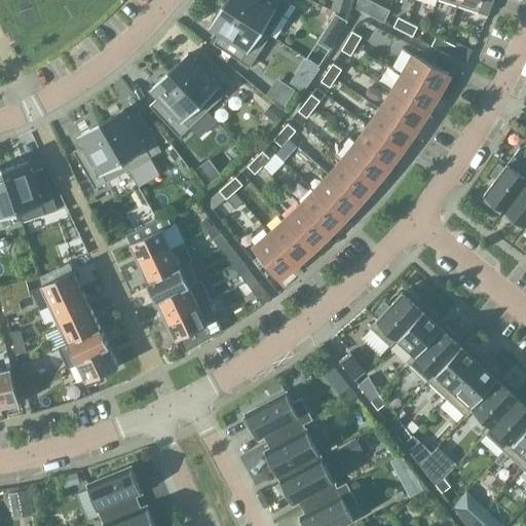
[(229,0),(225,6),(271,36),(292,3),(287,0),(229,0)]
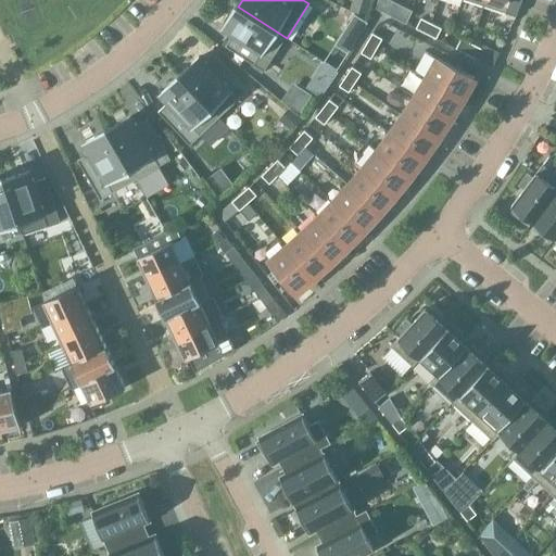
[(485,0),(484,7),(506,13),(516,16),(521,0),(485,0)]
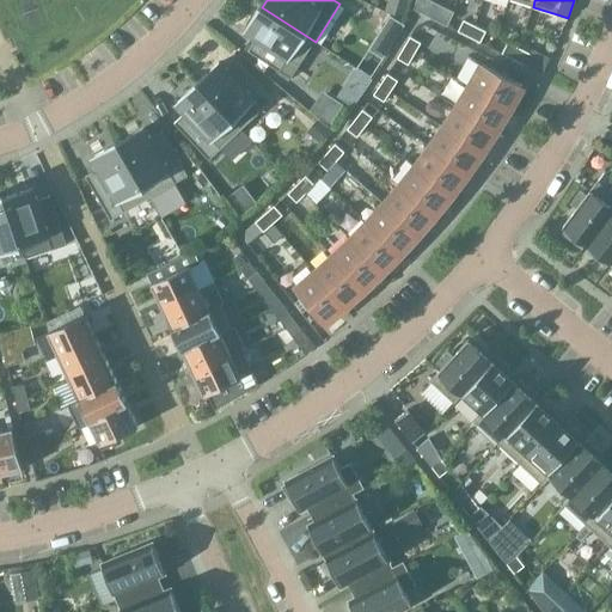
[(262,7),(246,32),(256,40),(249,51),(291,79),(316,42),(262,7)]
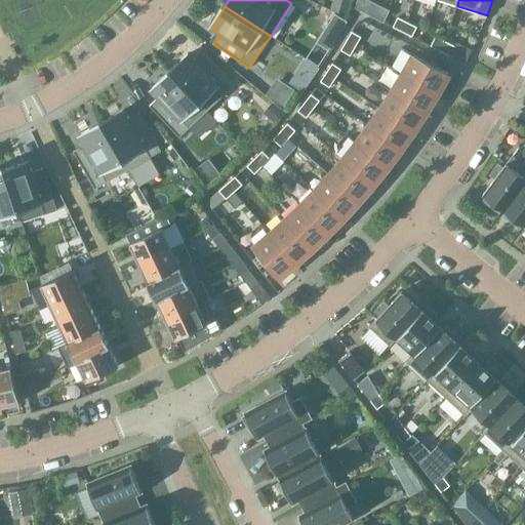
[(389,13),(379,8),(374,17),(384,23),(389,13)]
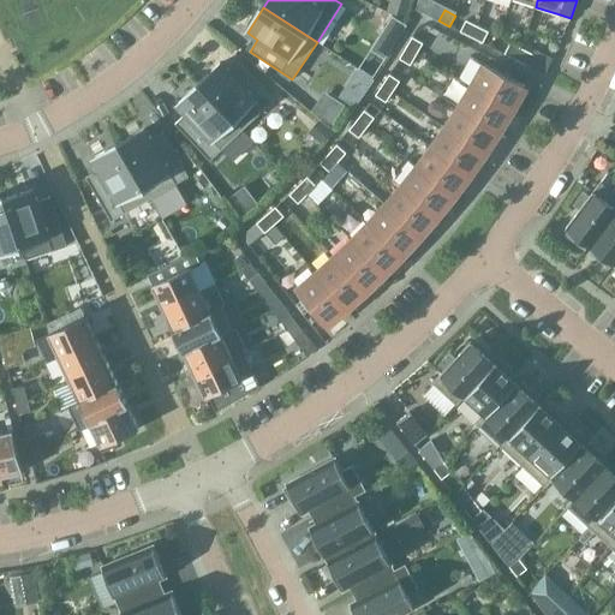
[(392,16),(370,51),(384,60),(406,25),(392,16)]
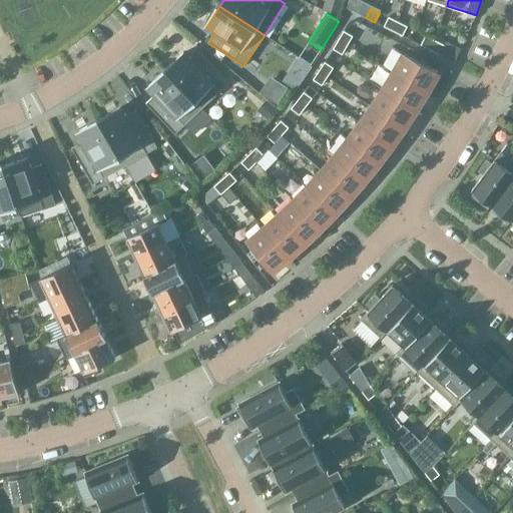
[(399,22),(389,17),(384,27),(394,31),(399,22)]
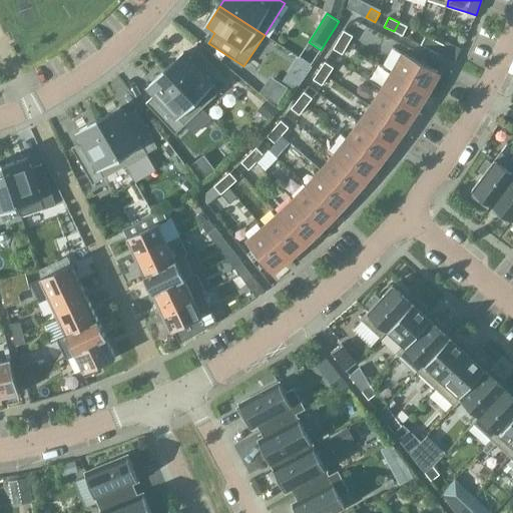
[(408,27),(399,22),(394,31),(403,36),(408,27)]
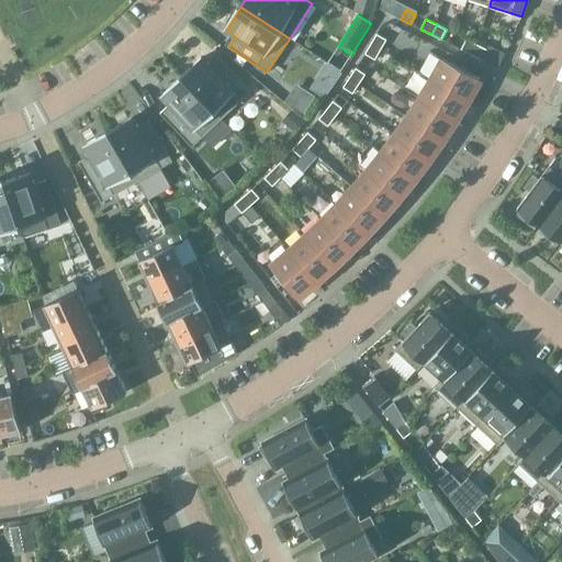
[(377,34),(371,44),(381,49),(386,40),(377,34)]
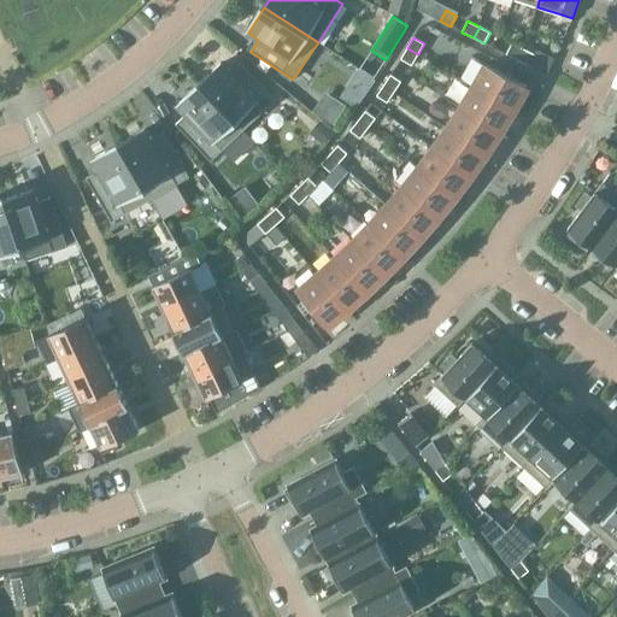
[(523,48),(512,43),(506,54),(518,60),(523,48)]
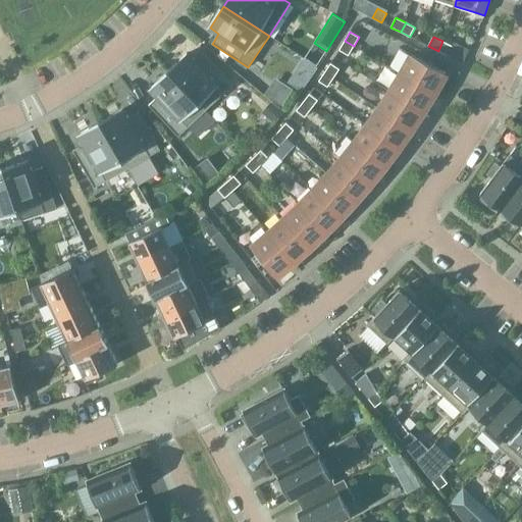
[(349,55),(354,46),(345,41),(340,50),(349,55)]
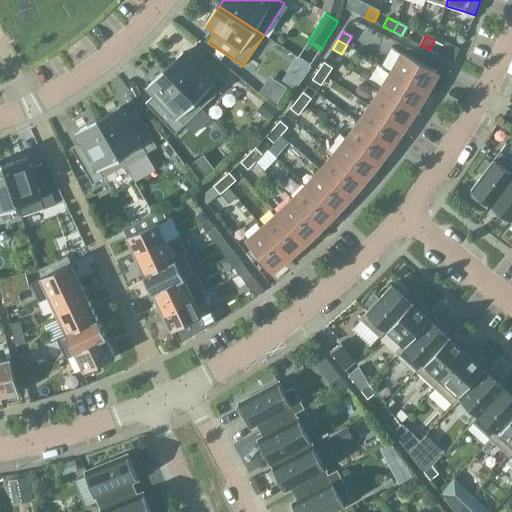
[(444,45),(434,40),(430,50),(439,55),(444,45)]
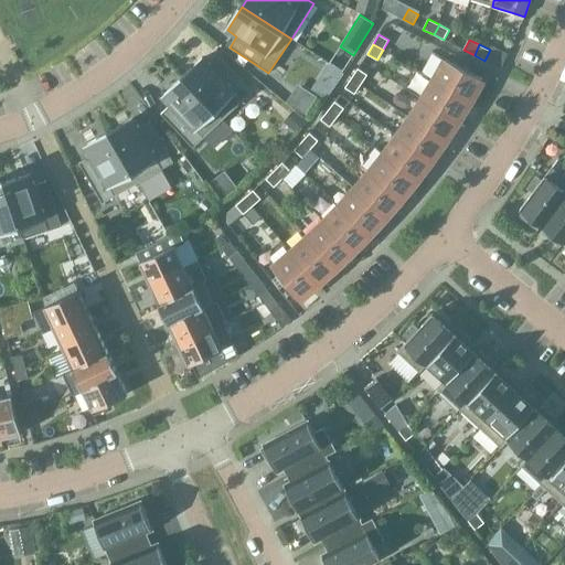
[(223,120),(253,92),(221,57),(211,66),(203,59),(183,77),(223,120)]
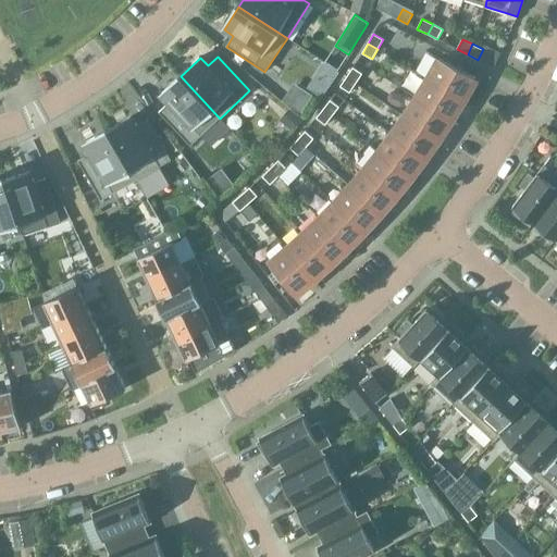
[(463,100),(477,78),(440,59),(429,79),(463,100)]
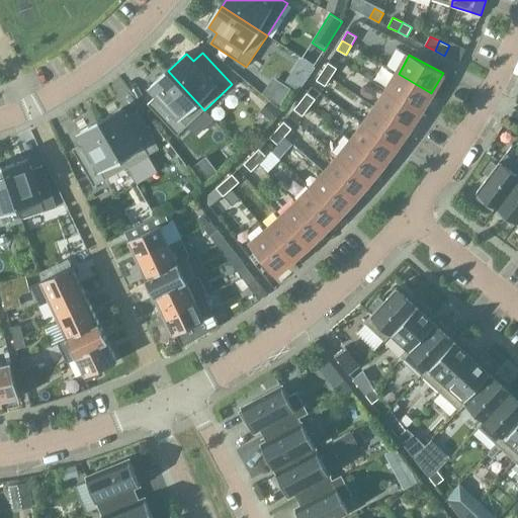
[(300,59),(285,82),(298,90),(315,68),(300,59)]
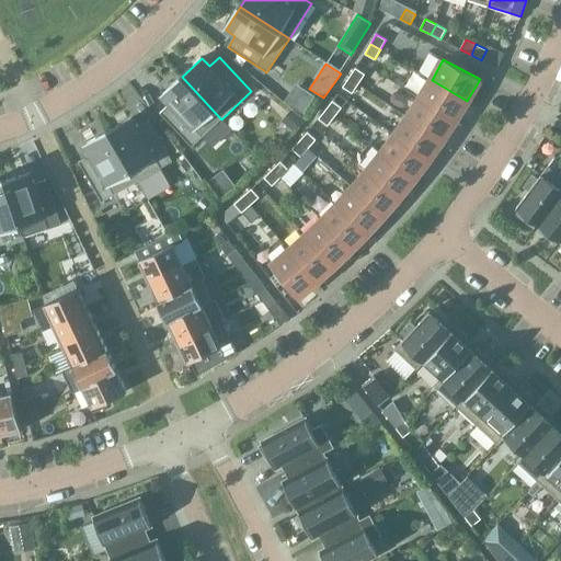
[(365,75),(356,69),(355,68),(350,78),(358,84),(365,75)]
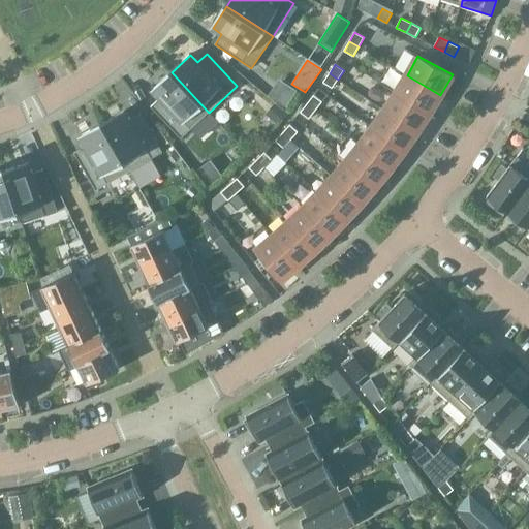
[(172,72),(153,90),(160,98),(151,106),(181,138),(209,113),(172,72)]
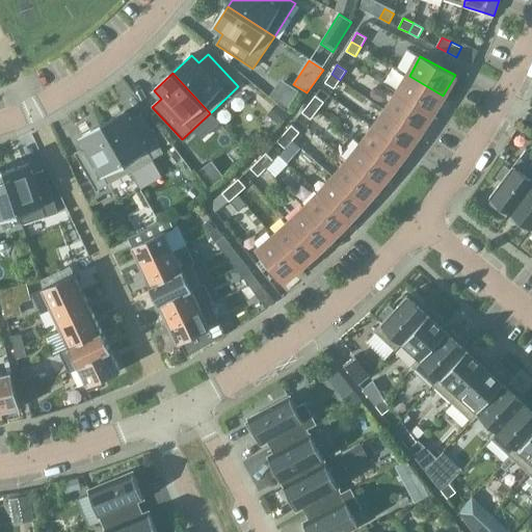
[(331,74),(325,83),(335,88),(340,80),(331,74)]
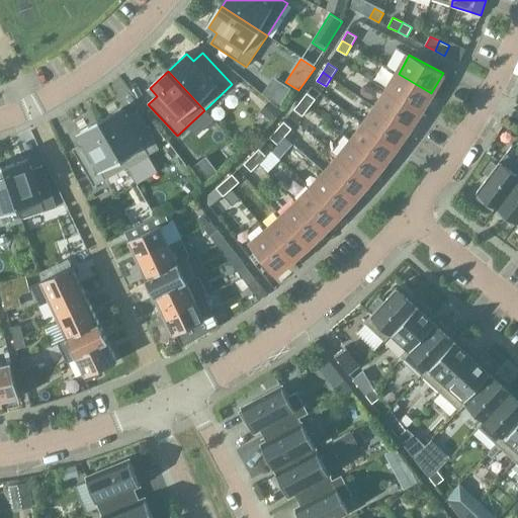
[(420,111),(431,93),(399,74),(387,91),(420,111)]
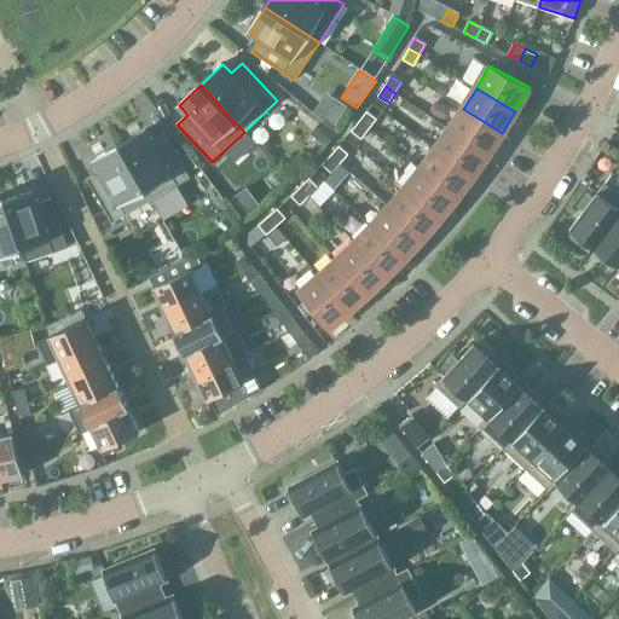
[(330,97),(318,115),(334,125),(346,108),(330,97)]
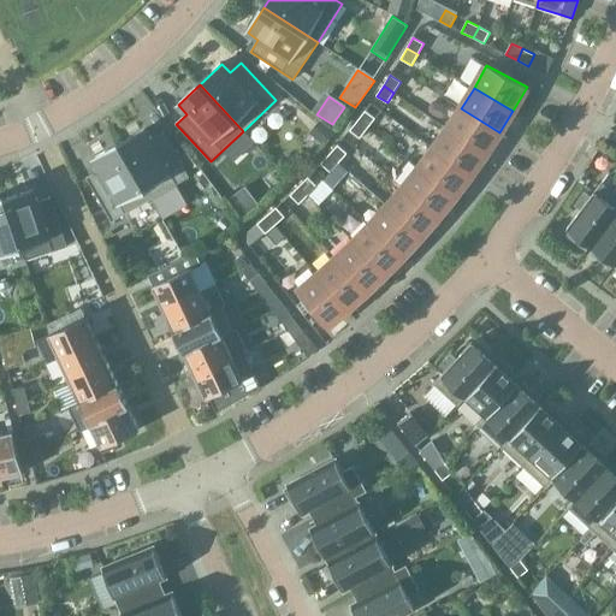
[(461,108),(448,129),(485,154),(499,132),(461,108)]
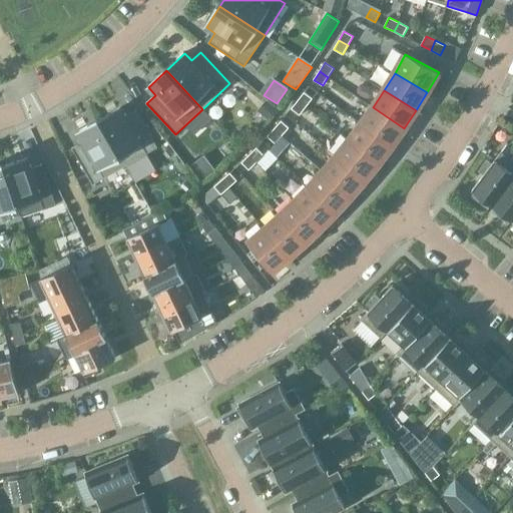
[(307,107),(313,99),(305,92),(298,100),(307,107)]
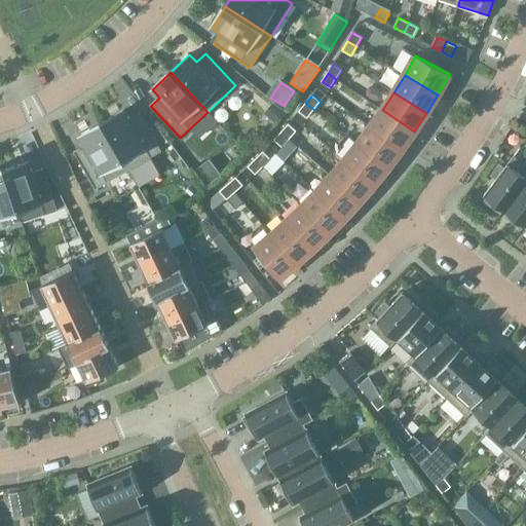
[(305,103),(299,112),(307,118),(314,110),(305,103)]
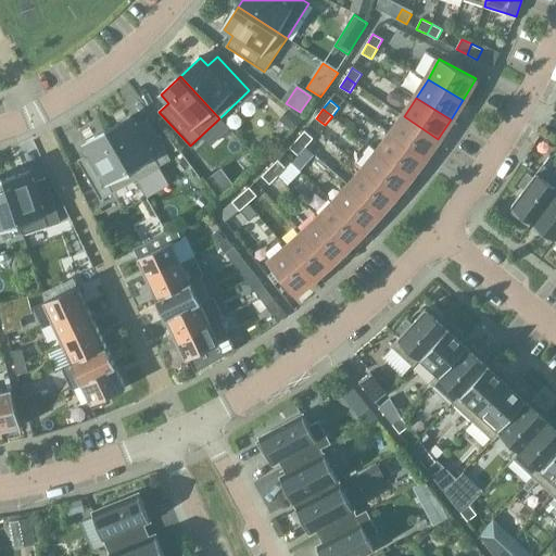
[(291,112),(282,123),(293,131),(302,121),(291,112)]
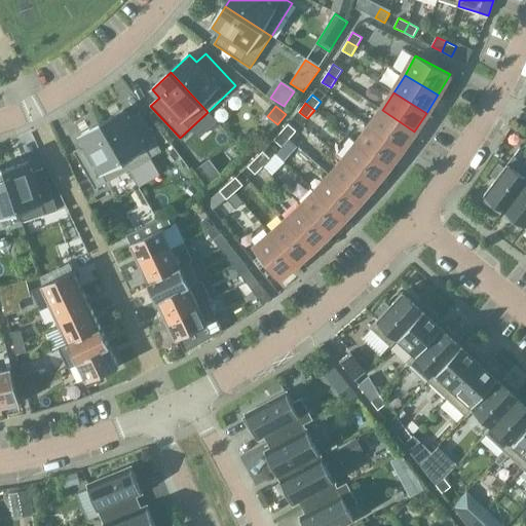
[(382,110),(370,127),(402,150),(414,132),(382,110)]
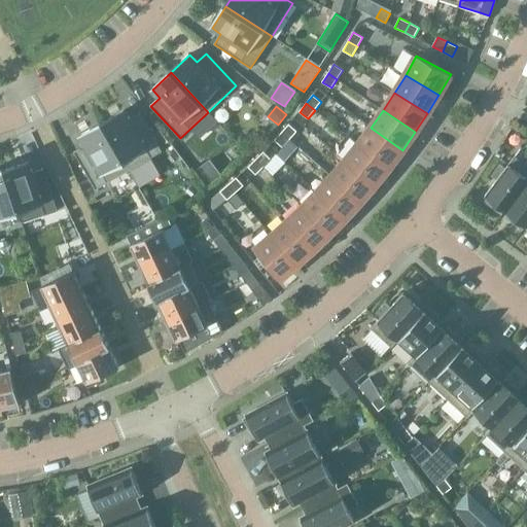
[(129,171),(163,151),(140,114),(130,120),(125,111),(102,124),(129,171)]
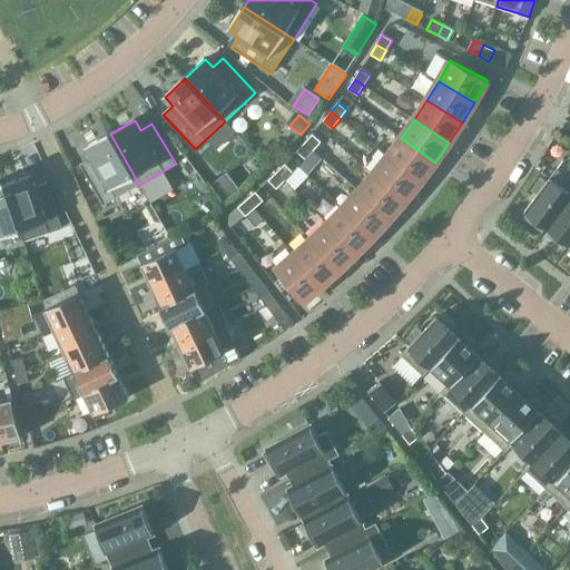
[(110,134),(86,148),(91,158),(80,165),(104,206),(139,185),(110,134)]
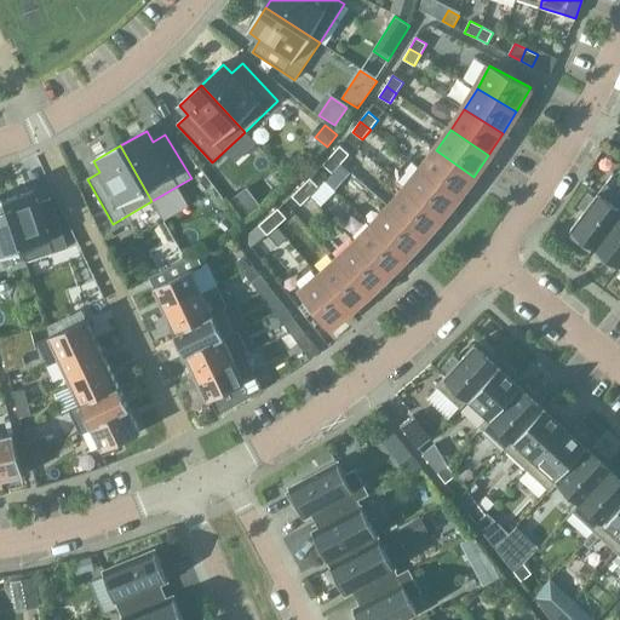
[(342,165),(350,155),(340,147),(332,156),(342,165)]
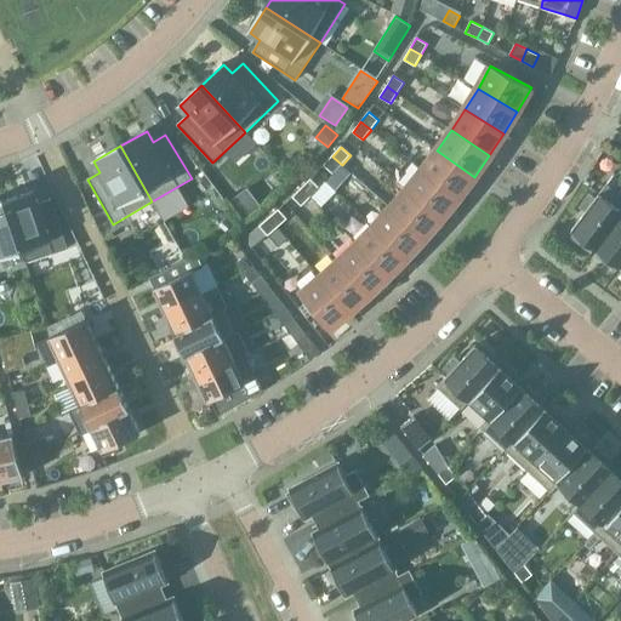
[(437,151),(422,170),(459,198),(474,177),(437,151)]
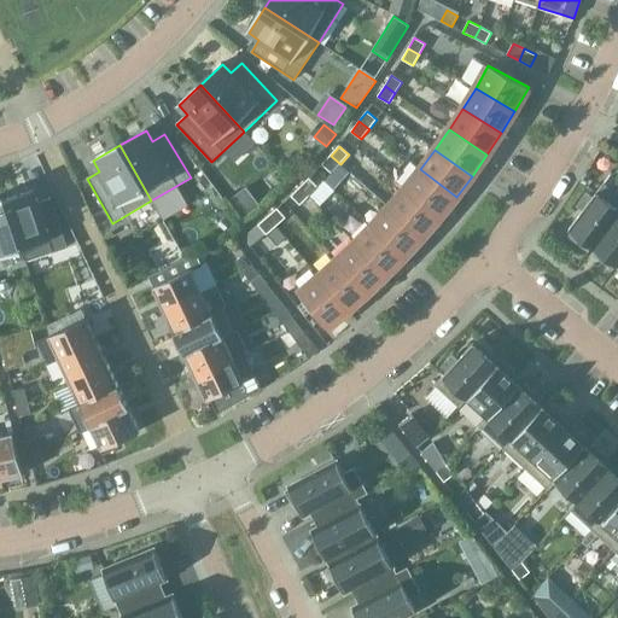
[(331,156),(322,165),(332,173),(340,164),(331,156)]
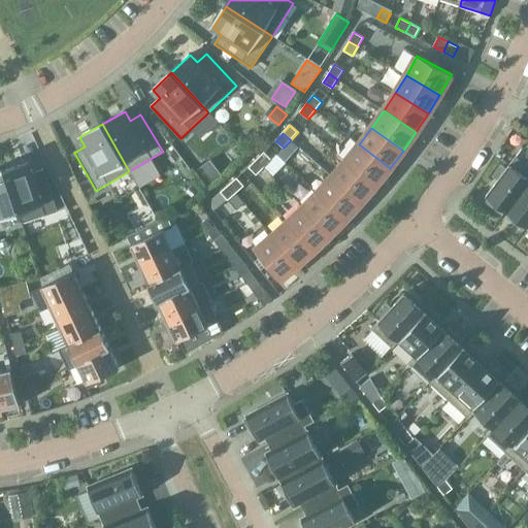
[(345,161),(371,183),(375,186),(390,168),(359,144),(345,161)]
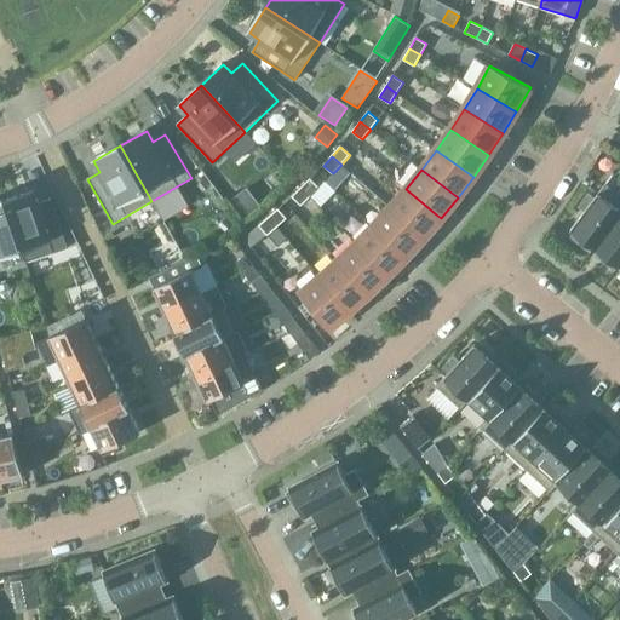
[(310,196),(320,188),(310,179),(302,188),(310,196)]
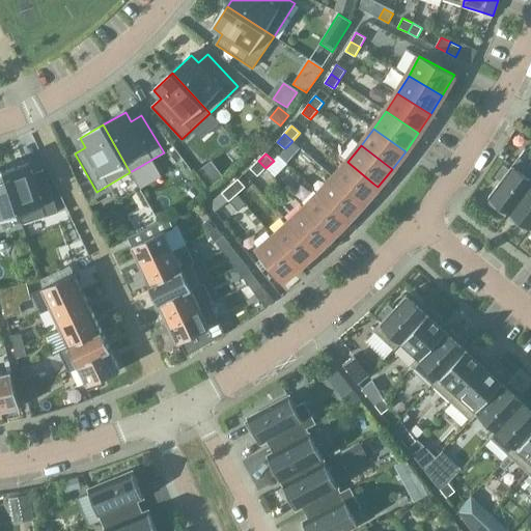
[(490,202),(501,211),(503,207),(510,213),(530,185),(530,166),(519,157),(509,170),(505,167),(497,177),(501,180),(488,196),(492,199),(490,202)]
